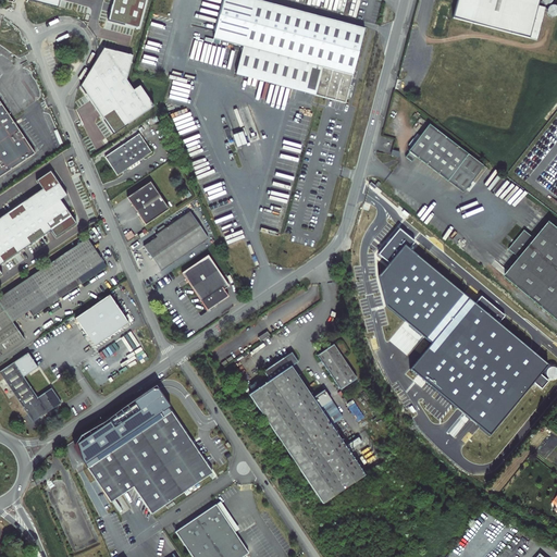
[(113,0),(108,21),(140,29),(147,0),(113,0)]
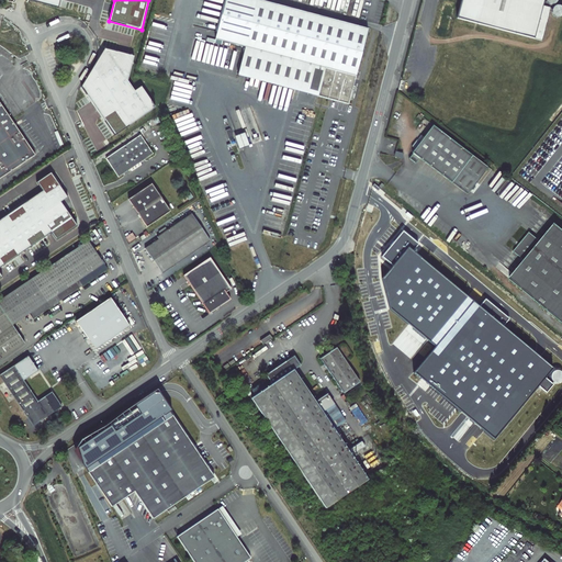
[(246,47),(325,68),(317,96),(319,97),(348,104),(368,30),(257,0),(225,0),(215,40),(246,47)]
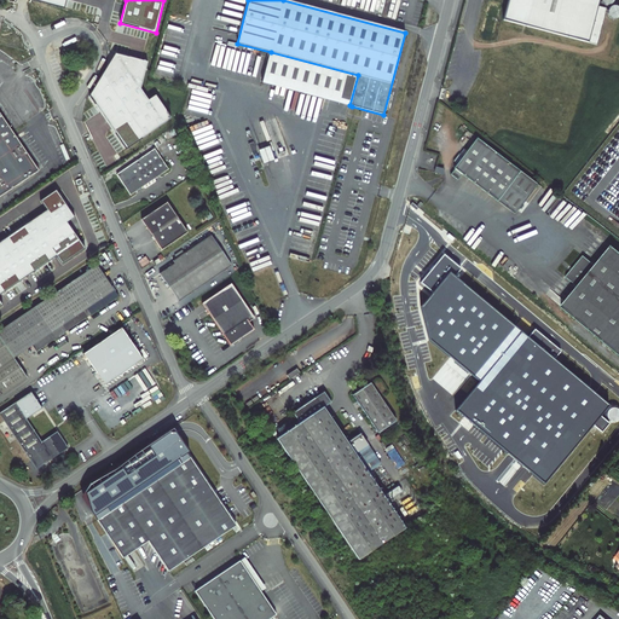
[(589,0),(508,0),(503,21),(589,42),(597,7),(589,5),(589,0)]
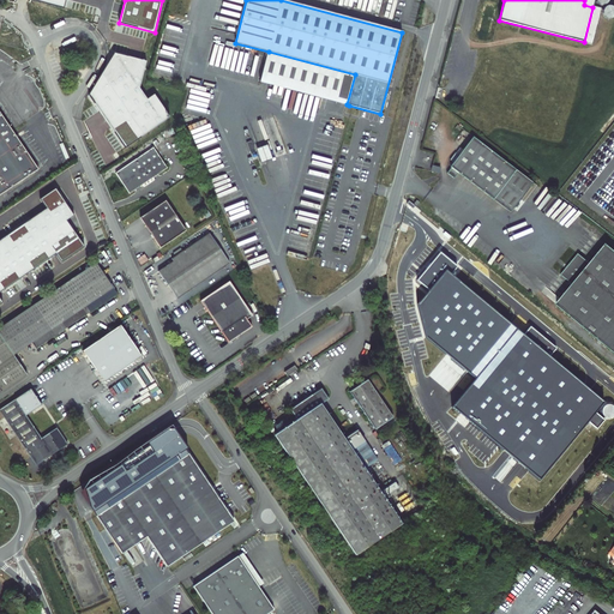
[(260,82),(347,104),(355,74),(269,52),(260,82)]
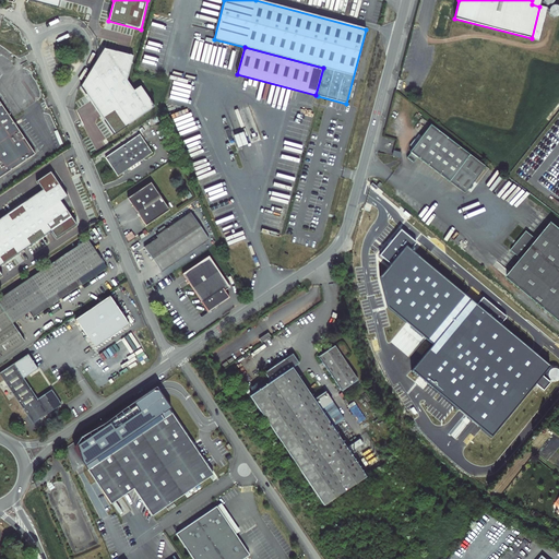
[(85,92),(114,134),(155,107),(141,86),(134,91),(127,80),(133,56),(104,48),(90,72),(85,92)]
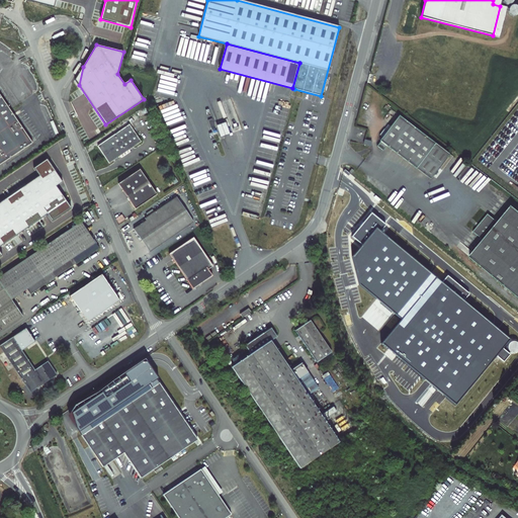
[(0,158),(25,142),(0,102),(0,158)]
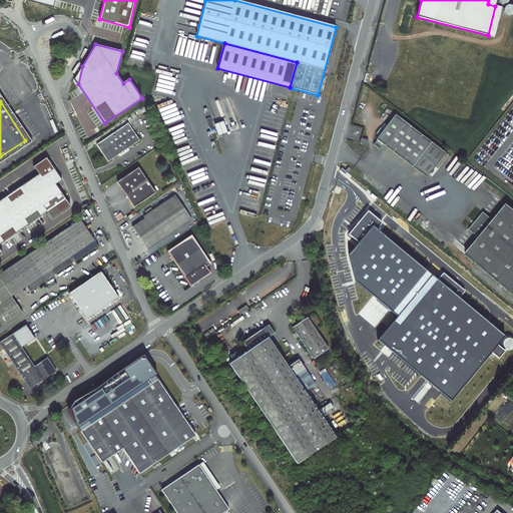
[(432,142),(396,114),(377,139),(378,140),(374,144),(380,149),(384,144),(413,167),(432,142)]
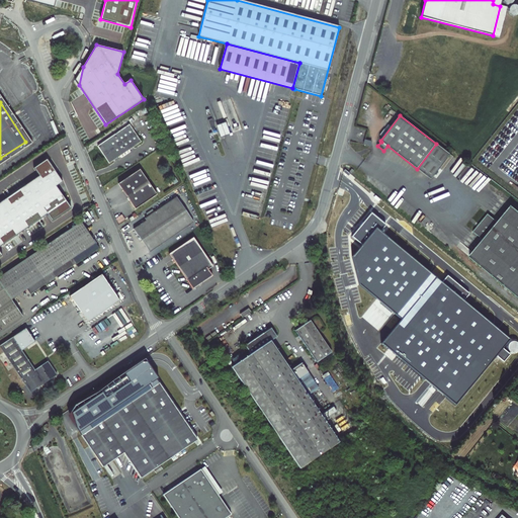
[(216,125),(220,137),(229,134),(225,122),(216,125)]
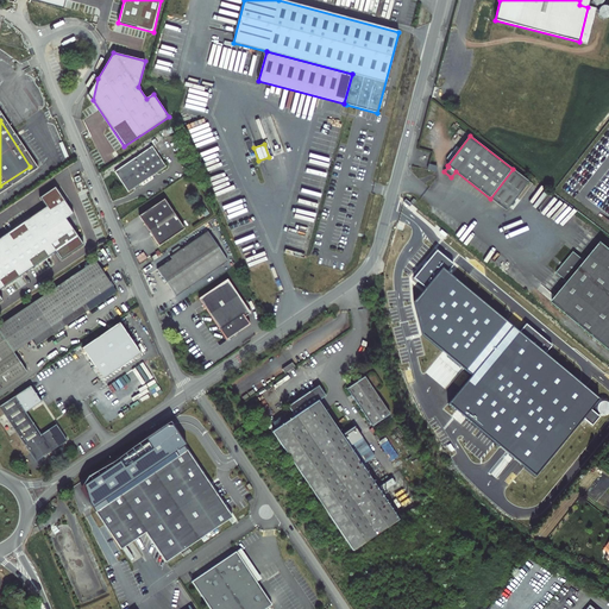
[(129,192),(165,167),(152,146),(115,171),(129,192)]
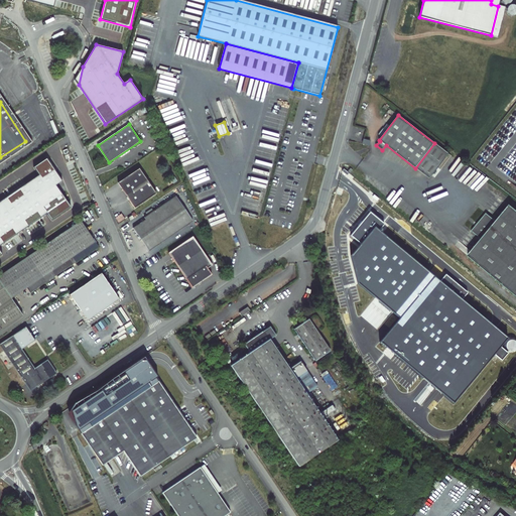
[(0,166),(29,147),(25,141),(0,157),(0,166)]
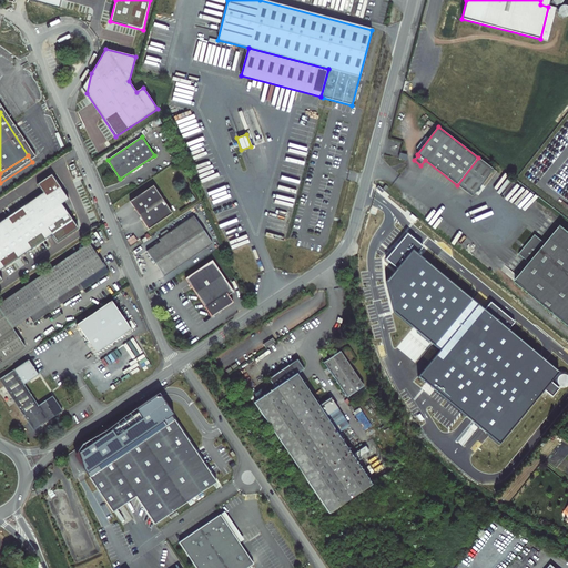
[(478,158),(457,185),(473,196),(494,169),(478,158)]
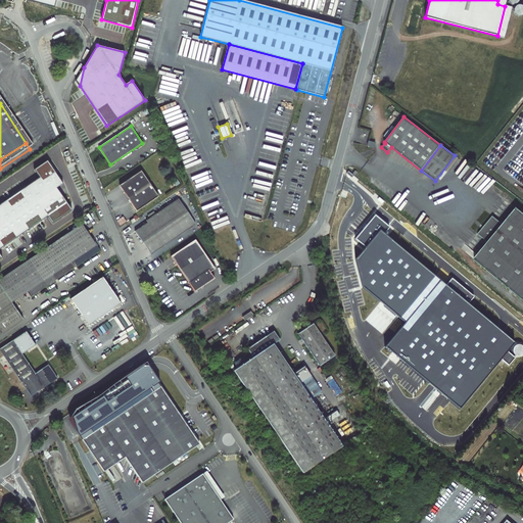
[(0,258),(2,257),(0,253),(0,248),(47,217),(57,175),(54,171),(47,160),(34,170),(39,178),(0,204),(0,258)]
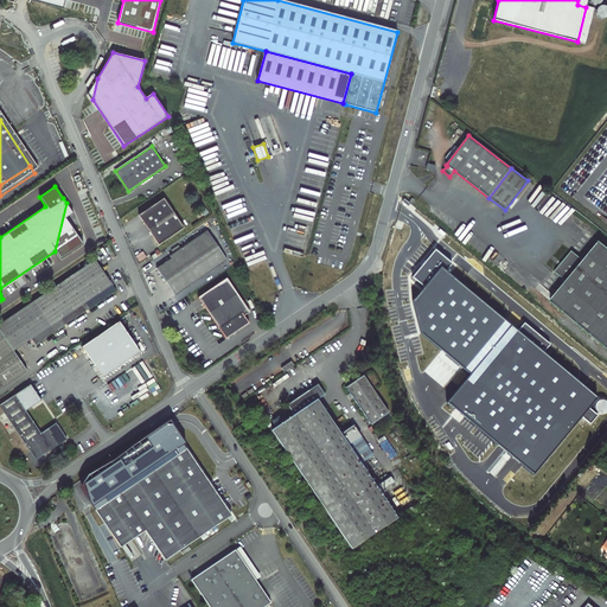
[(164,198),(139,215),(159,244),(184,228),(164,198)]
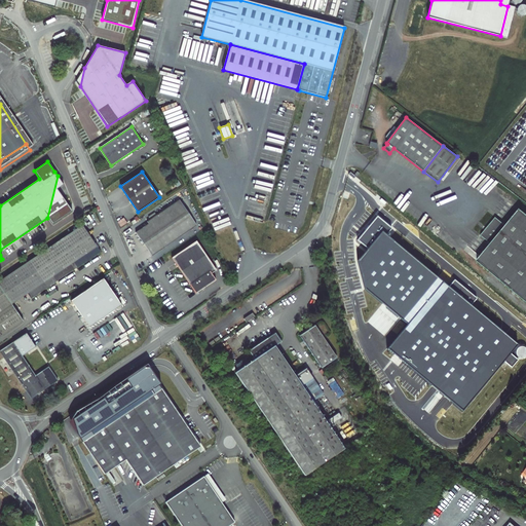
[(58,176),(47,218),(52,225),(72,211),(58,189),(64,185),(58,176)]
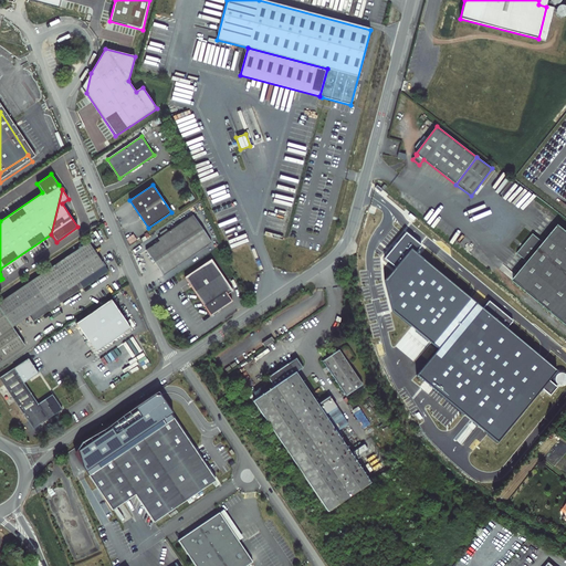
[(211,242),(194,215),(158,238),(159,240),(146,250),(164,275),(211,242)]
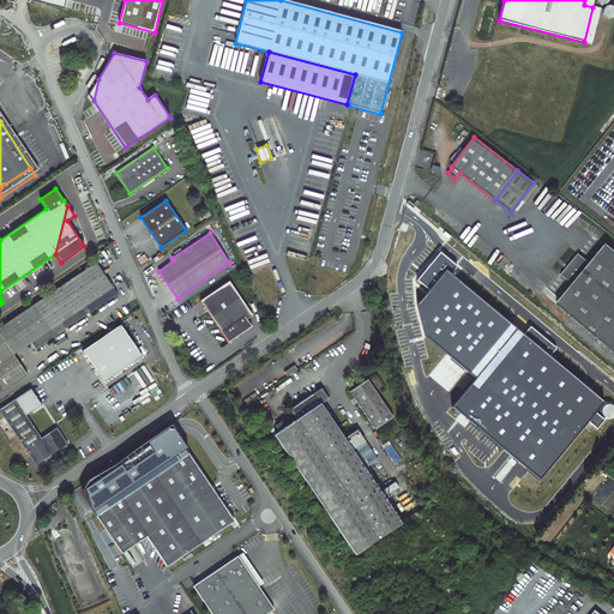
[(578,256),(560,277),(573,288),(558,307),(613,353),(613,252),(607,246),(590,266),(578,256)]
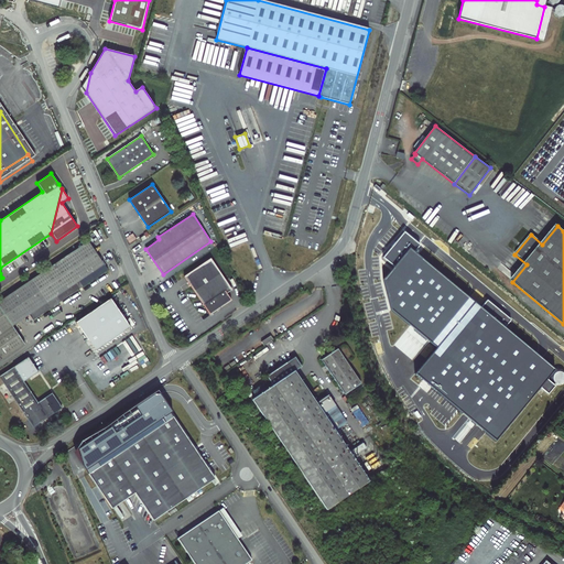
[(387,281),(394,310),(440,345),(419,370),(497,434),(539,381),(548,388),(554,380),(550,377),(552,376),(553,378),(555,380),(557,381),(561,381),(563,380),(563,379),(563,366),(562,366),(560,365),(556,366),(554,367),(548,376),(545,373),(553,365),(503,325),(510,317),(487,299),(481,306),(414,252),(421,246),(405,234),(397,243),(396,243),(392,248),(393,248),(384,259),(397,269),(387,281)]
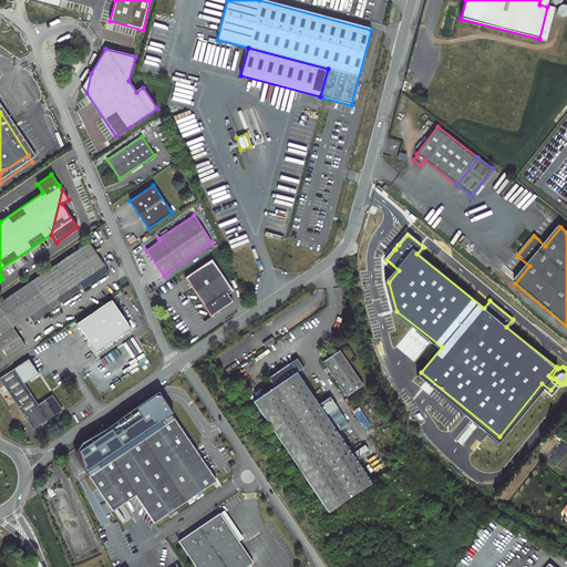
[(26,327),(109,271),(94,250),(90,244),(0,303),(0,364),(18,353),(6,336),(23,323),(26,327)]
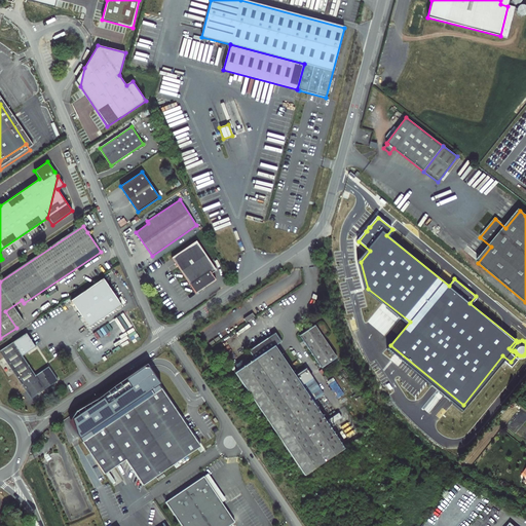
[(172,258),(194,291),(210,280),(212,283),(216,279),(212,273),(210,271),(215,267),(196,241),(172,258)]
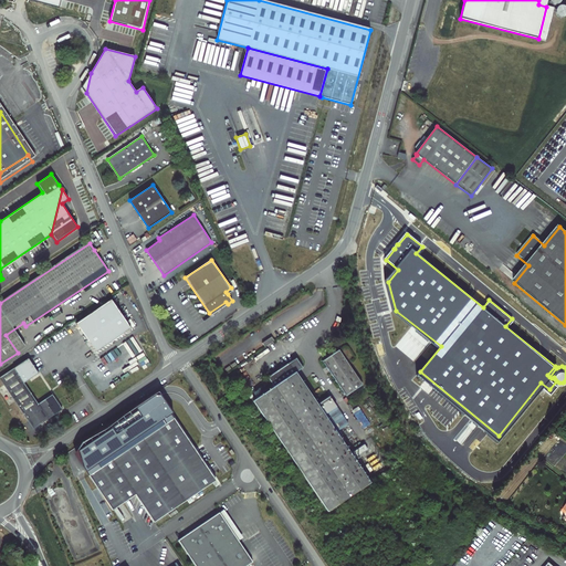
[(76,324),(96,353),(132,329),(112,300),(76,324)]
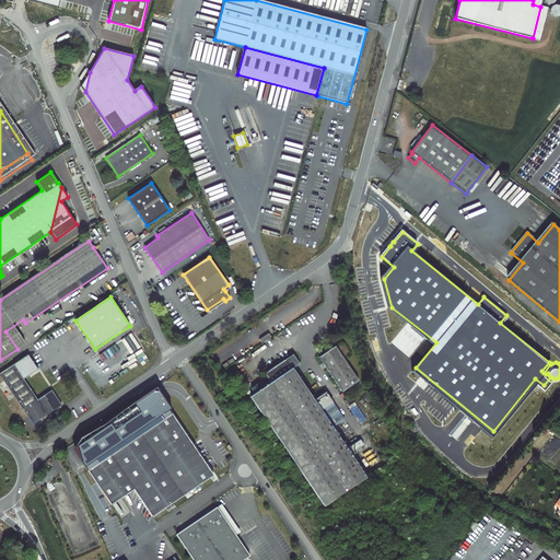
[(268,334),(259,339),(261,343),(271,337),(268,334)]
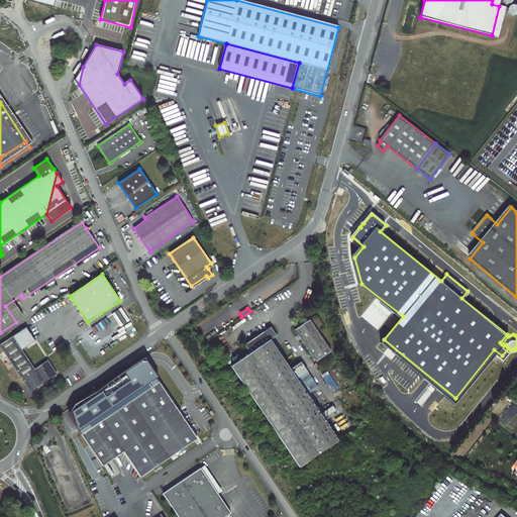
[(316,360),(331,351),(310,320),(295,330),(316,362),(316,360)]
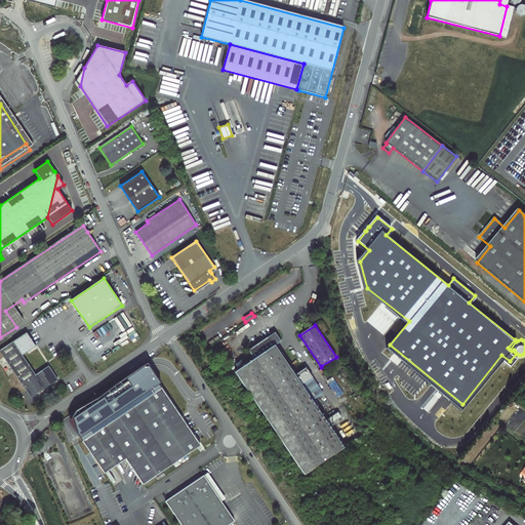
[(97,349),(104,346),(94,331),(89,335),(97,349)]
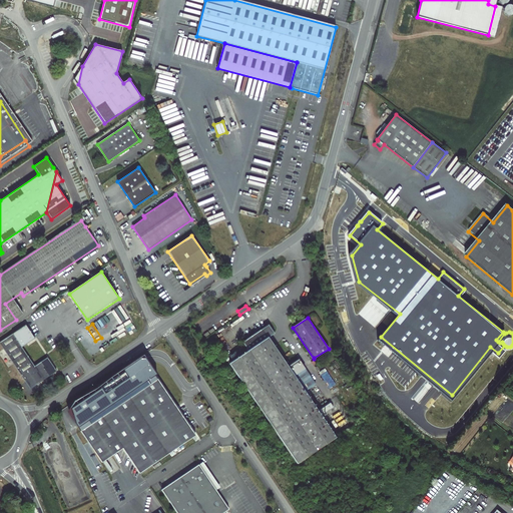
[(336,438),(305,392),(263,330),(243,343),(248,351),(229,364),(298,464),(336,438)]
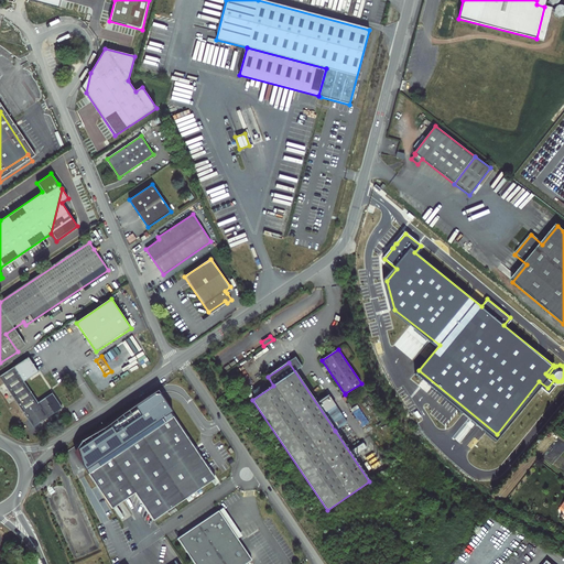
[(1,379),(28,419),(33,426),(62,408),(52,392),(38,402),(17,369),(1,379)]
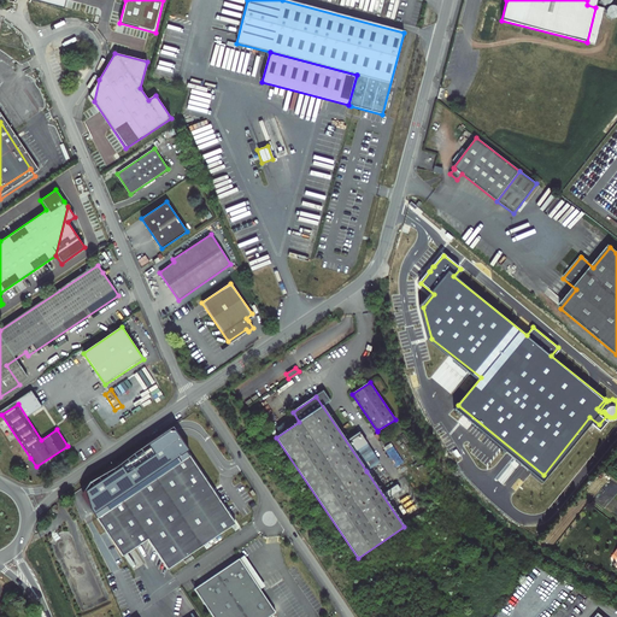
[(398,423),(395,419),(377,430),(381,435),(398,423)]
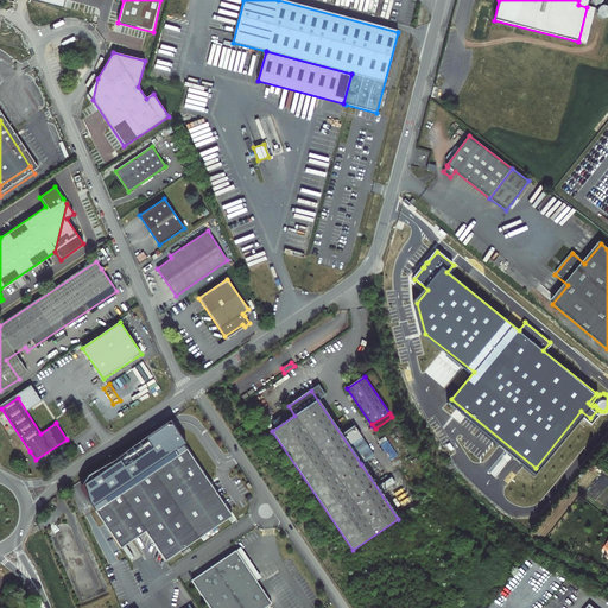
[(196,464),(171,428),(81,489),(120,549),(145,532),(165,562),(232,517),(200,470),(196,464)]
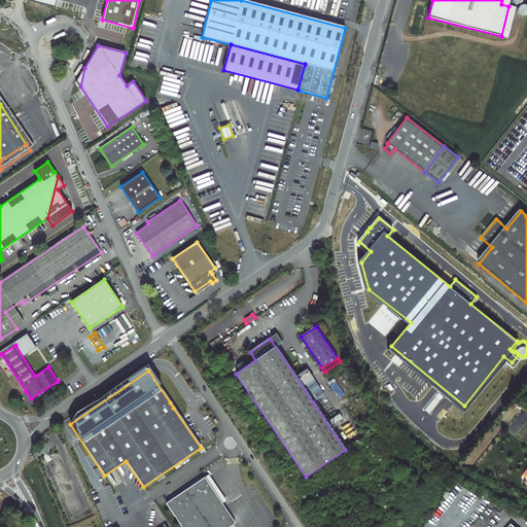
[(203,425),(197,428),(206,446),(212,443),(203,425)]
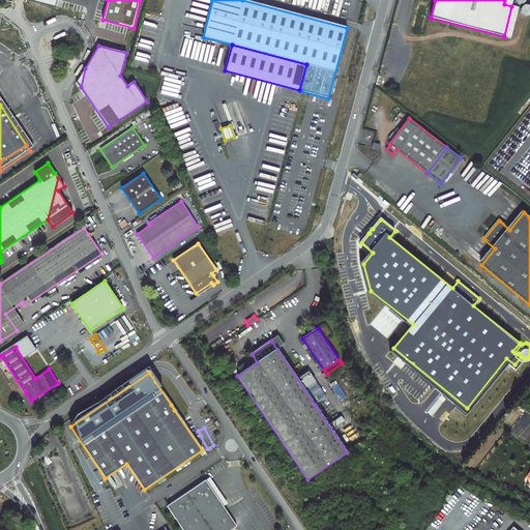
[(350,437),(346,440),(353,450),(357,447),(350,437)]
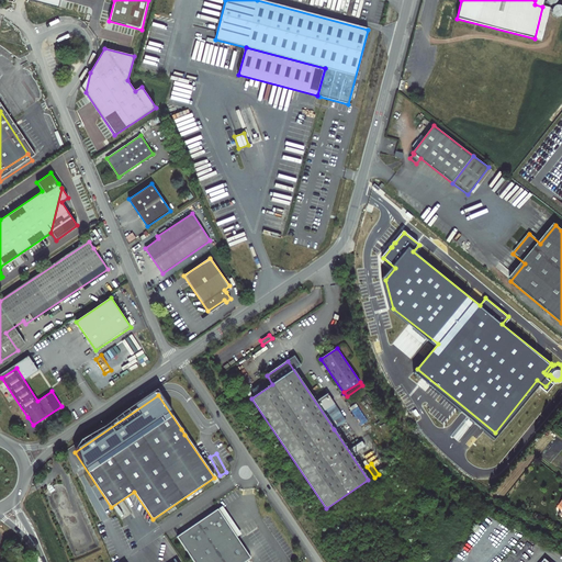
[(68,518),(78,514),(74,505),(64,509),(68,518)]
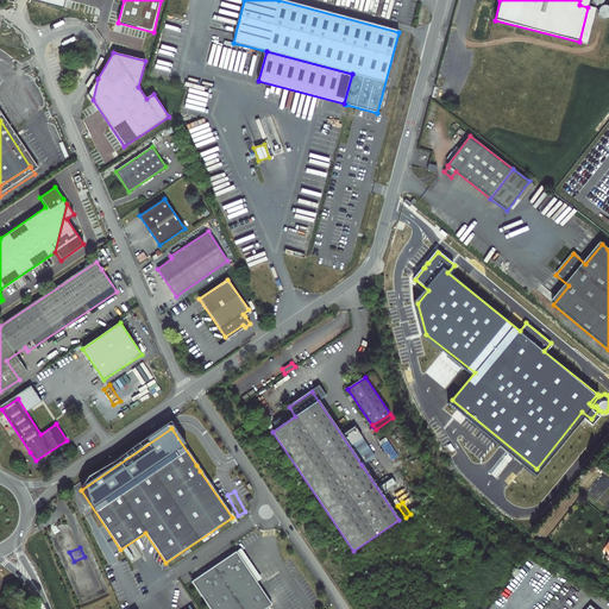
[(240,551),(236,553),(257,584),(262,581),(240,551)]
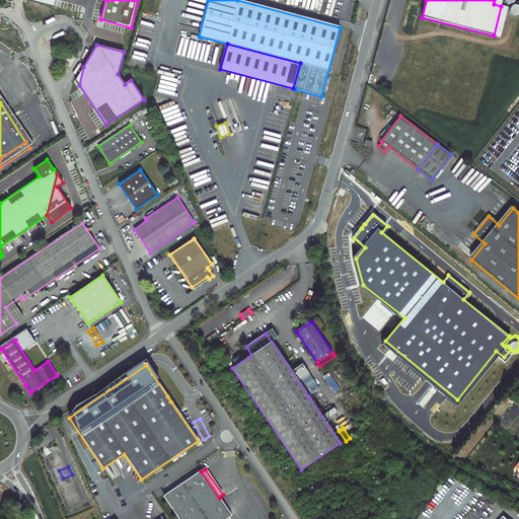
[(201,471),(163,498),(177,518),(226,518),(231,516),(219,498),(201,471)]
